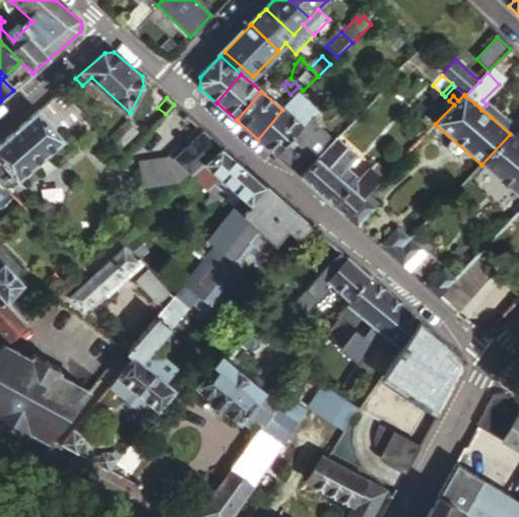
[(288,105),(282,110),(289,117),(295,111),(288,105)]
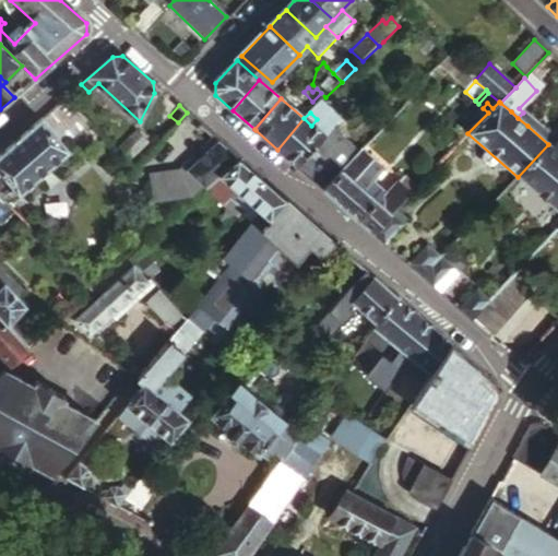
[(533,120),(523,113),(518,118),(527,126),(533,120)]
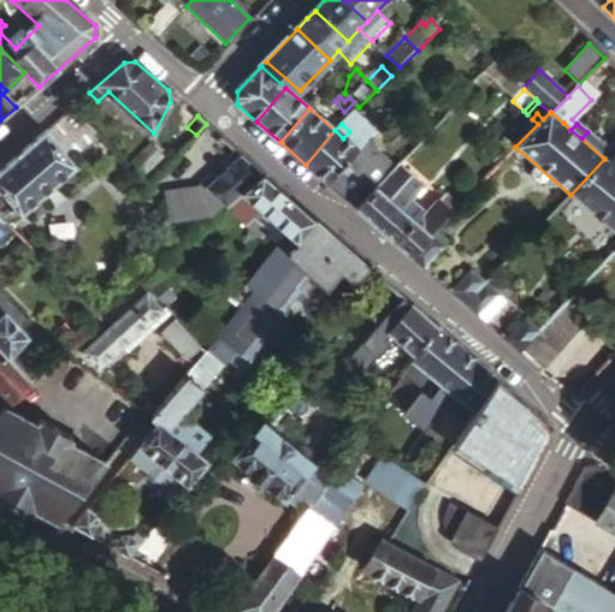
[(343,138),(335,130),(306,165),(309,168),(329,185),(346,166),(359,152),(343,138)]
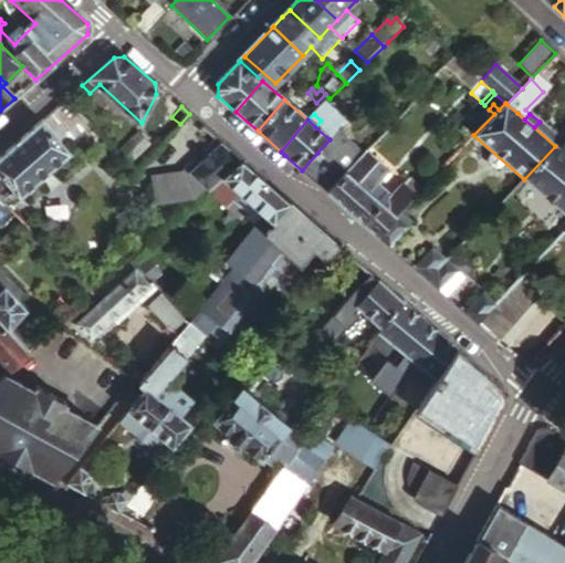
[(42,121),(0,158),(0,198),(2,200),(14,189),(20,196),(70,152),(42,121)]
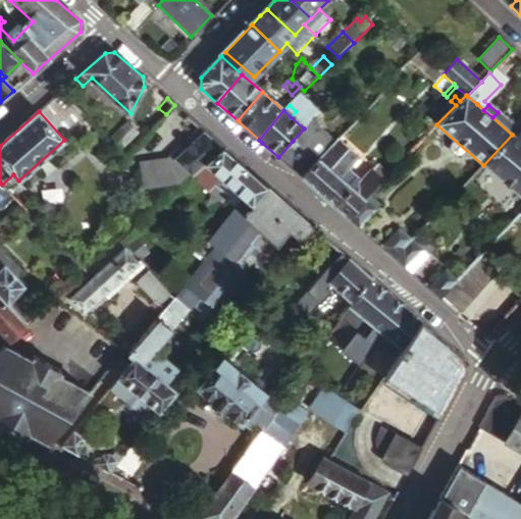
[(492,117),(512,135),(514,137),(519,132),(498,112),(492,117)]
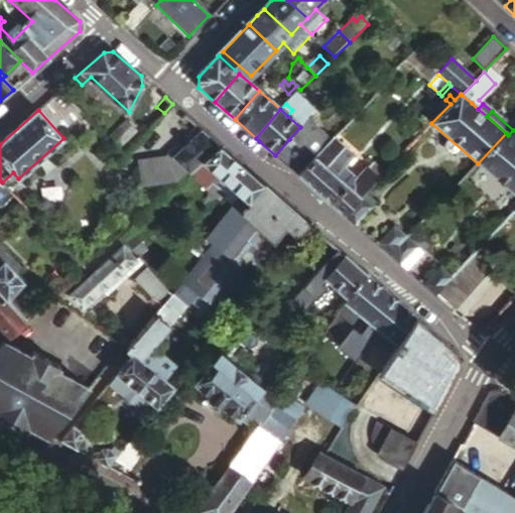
[(196,170),(222,147),(203,130),(173,158),(190,173),(191,173),(196,170)]
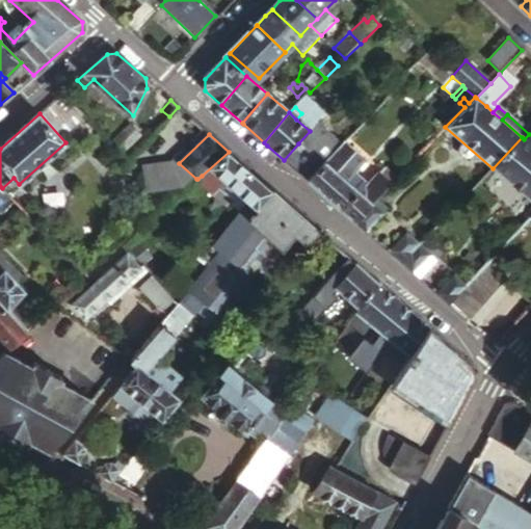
[(315,158),(323,165),(343,144),(335,136),(315,158)]
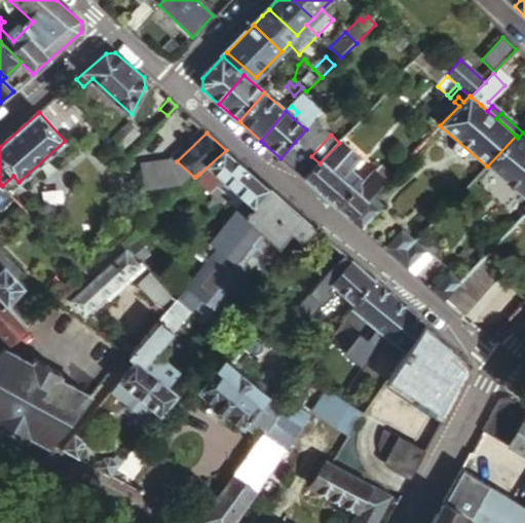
[(524,143),(518,138),(516,136),(487,166),(524,199),(524,143)]
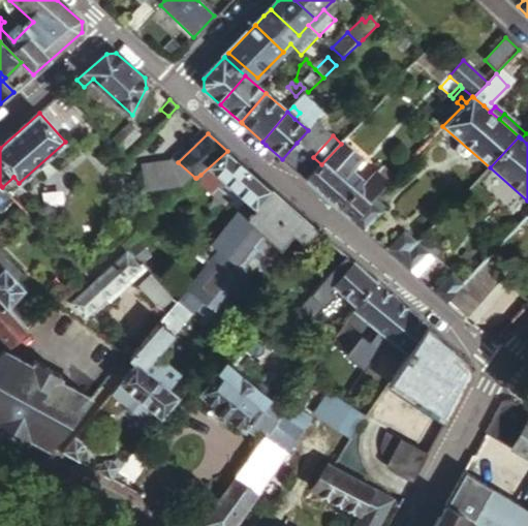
[(306,180),(353,222),(371,204),(374,199),(389,184),(378,174),(368,186),(360,194),(346,182),(354,174),(365,162),(342,142),(341,144),(321,164),(306,180)]
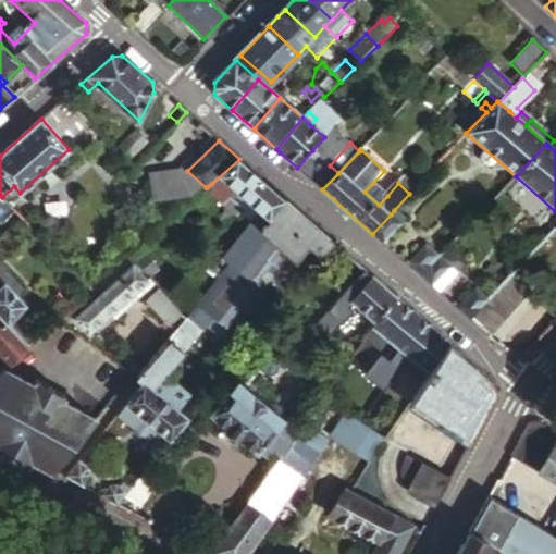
[(312,150),(297,168),(313,182),(330,165),(312,150)]
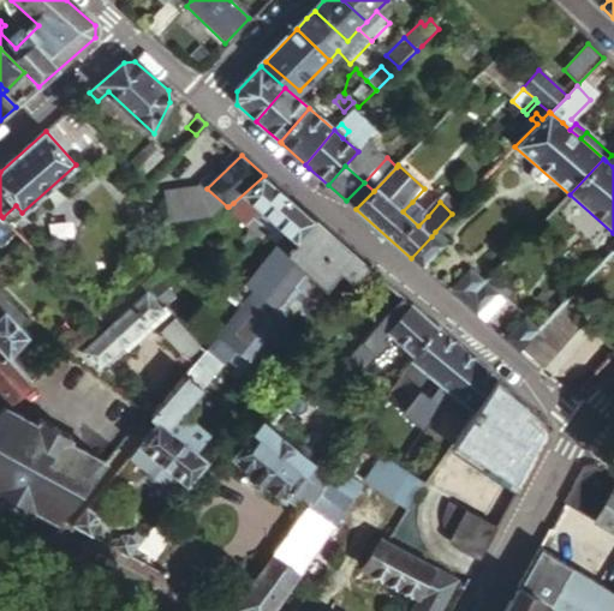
[(299,241),(316,221),(264,175),(233,203),(243,211),(256,213),(261,208),(299,241)]
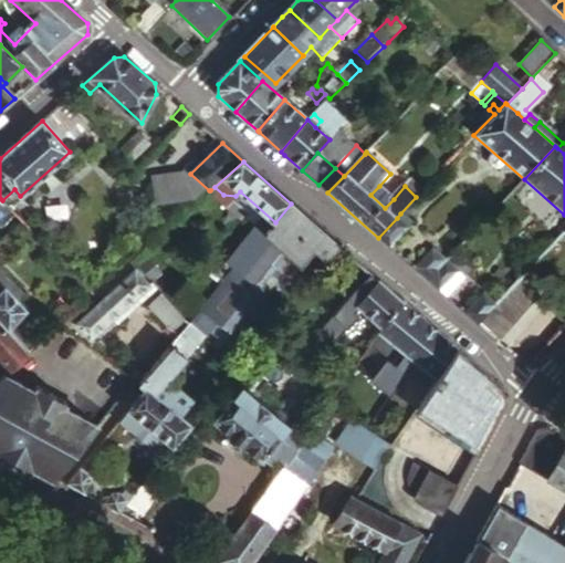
[(326,191),(327,193),(344,176),(335,168),(318,185),(326,191)]
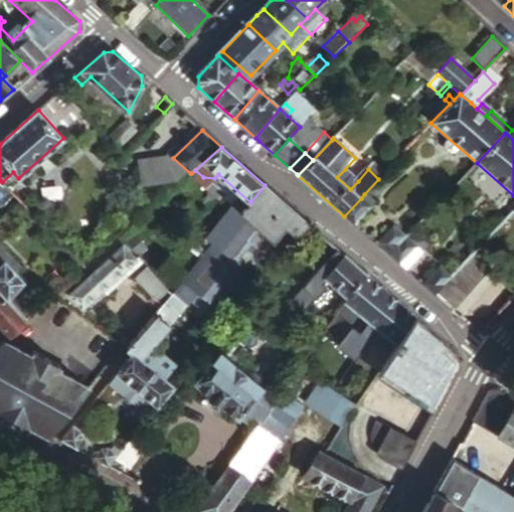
[(378,179),(383,174),(372,164),(368,169),(378,179)]
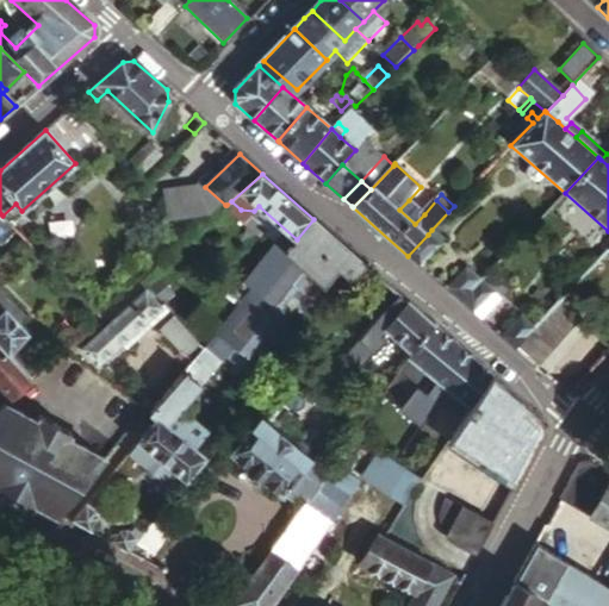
[(415,224),(424,214),(409,200),(399,210),(415,224)]
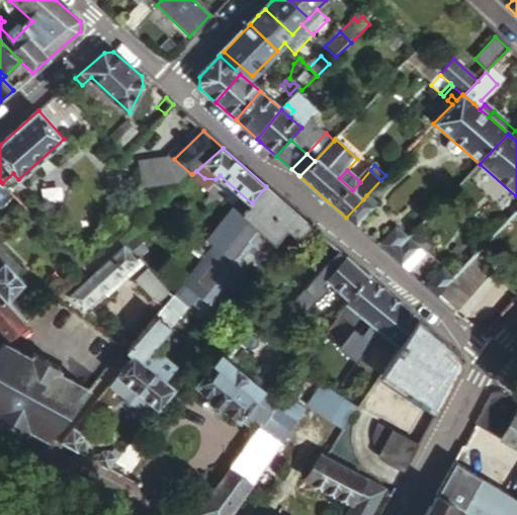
[(287,204),(266,186),(252,203),(242,215),(263,234),(287,204)]
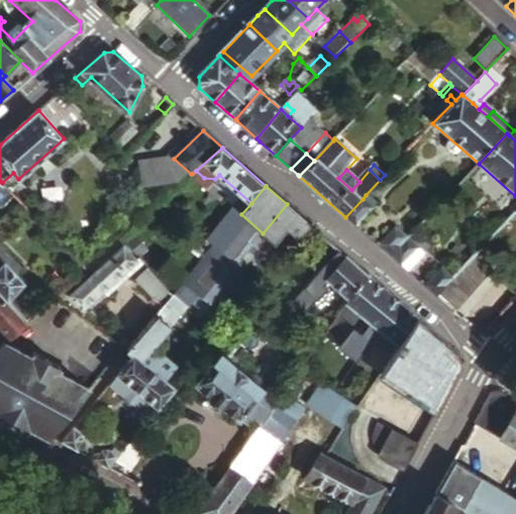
[(377,205),(366,195),(363,199),(374,209),(377,205)]
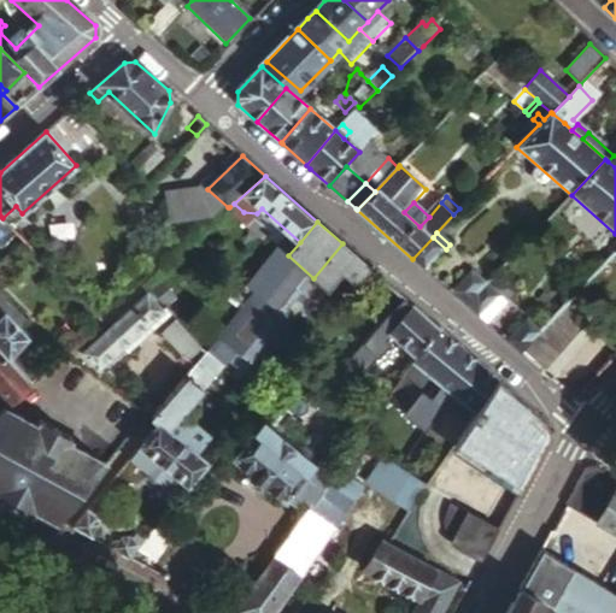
[(414,259),(427,271),(446,249),(433,237),(412,259),(414,259)]
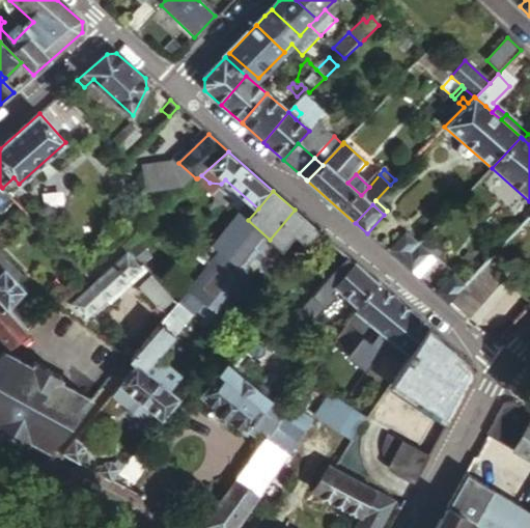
[(307,220),(295,210),(270,240),(282,250),(296,234),(308,245),(319,231),(307,220)]
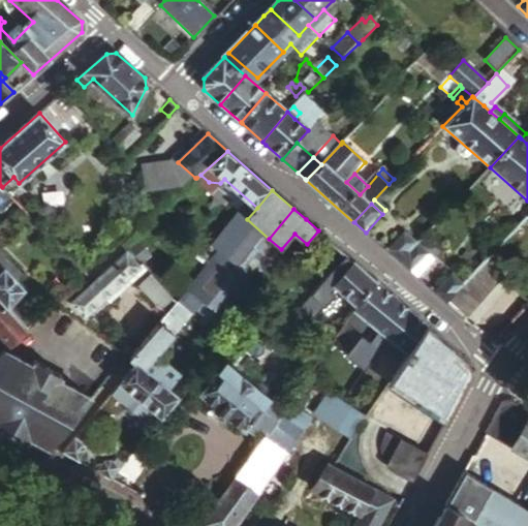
[(247,219),(179,299),(215,329),(272,260),(259,249),(269,239),(247,219)]
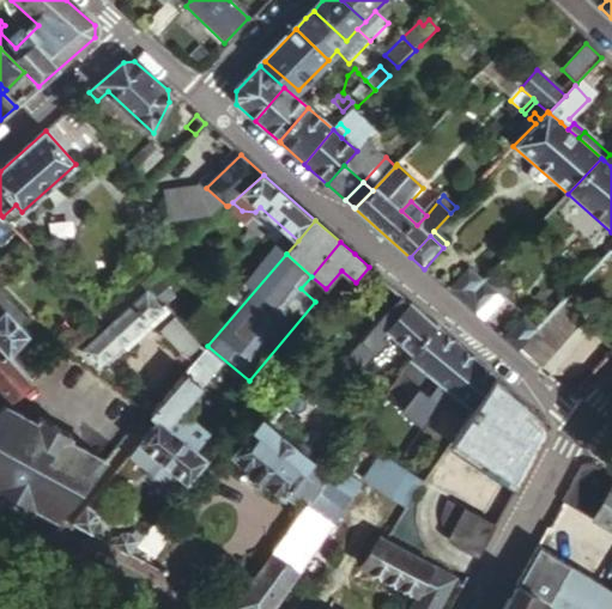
[(152,270),(139,282),(146,291),(162,308),(164,306),(175,317),(185,308),(152,270)]
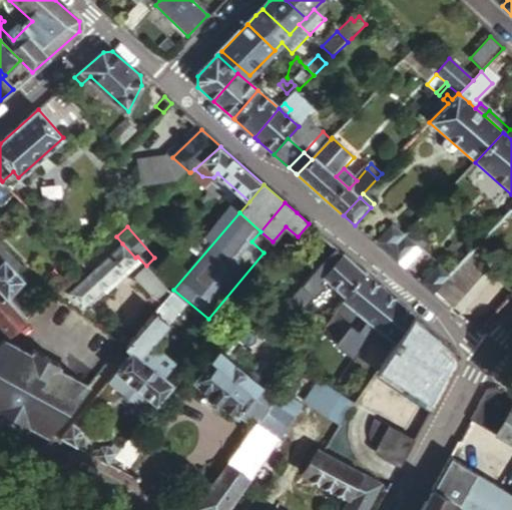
[(393,226),(377,244),(388,255),(404,237),(393,226)]
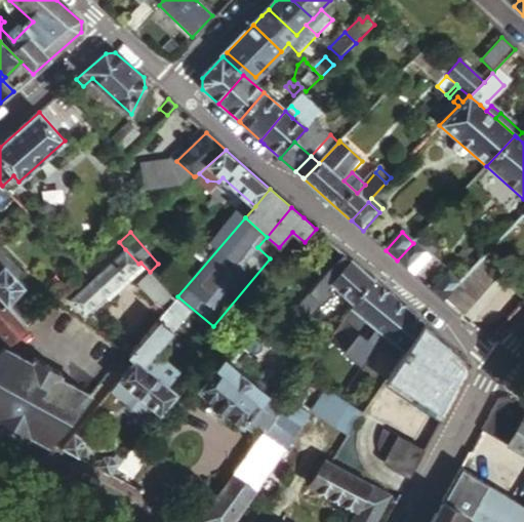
[(119,242),(86,270),(63,291),(70,299),(125,249),(119,242)]
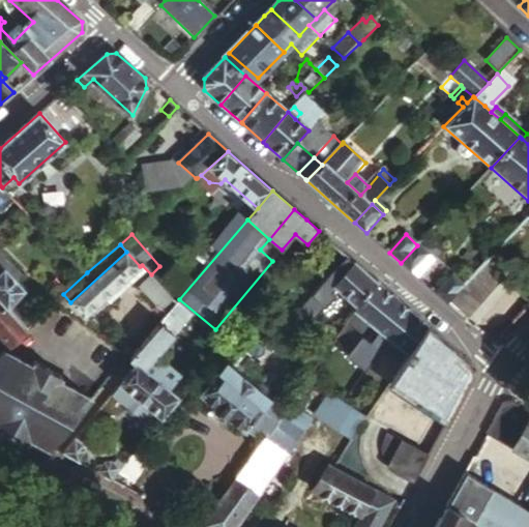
[(401,263),(418,279),(435,261),(417,245),(401,263)]
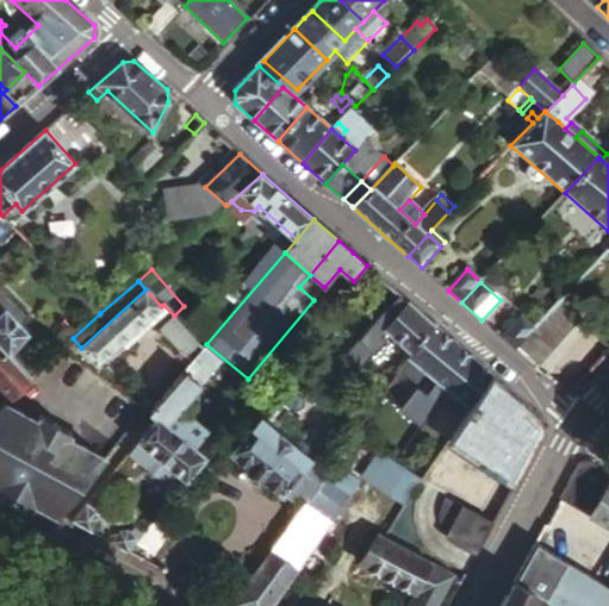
[(145,289),(81,348),(97,366),(161,306),(145,289)]
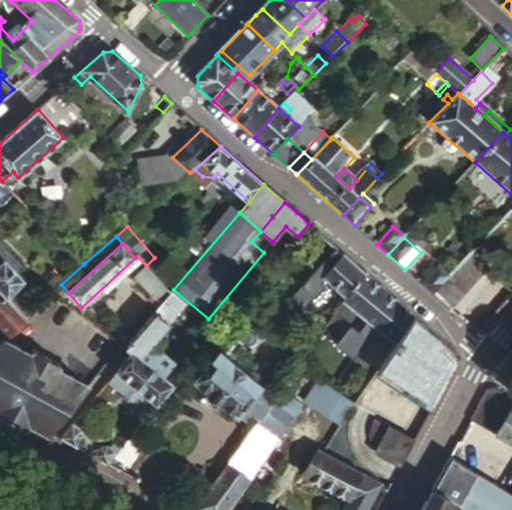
[(0,289),(7,297),(24,281),(15,272),(21,267),(0,244),(0,289)]
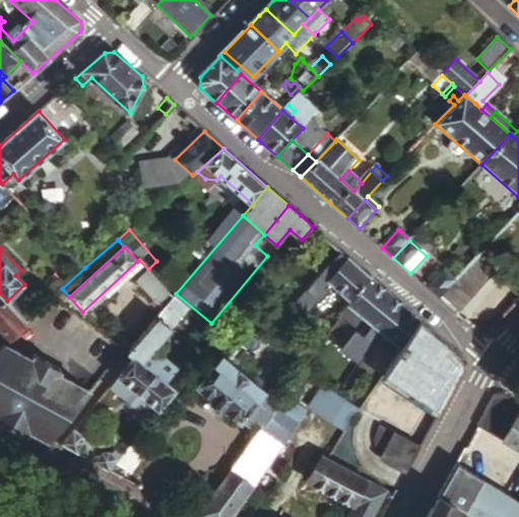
[(371,277),(341,251),(321,274),(331,283),(353,303),(371,277)]
